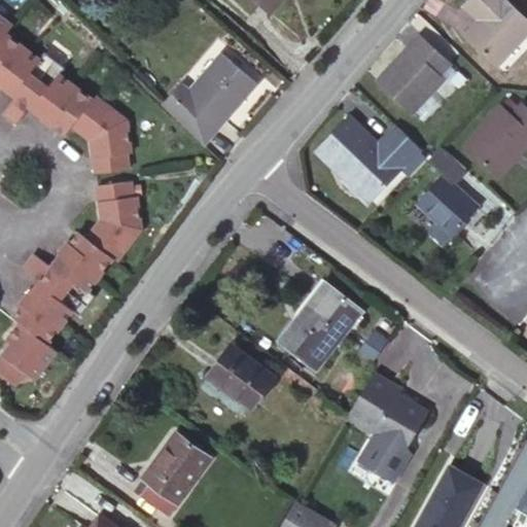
[(282,0),(254,0),(272,13),(282,0)]
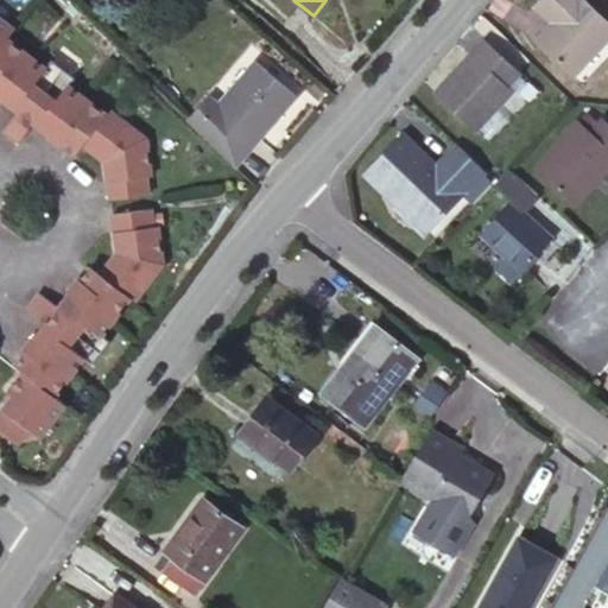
[(542,0),(538,4),(557,21),(539,42),(572,73),(607,33),(607,24),(581,0),(542,0)]
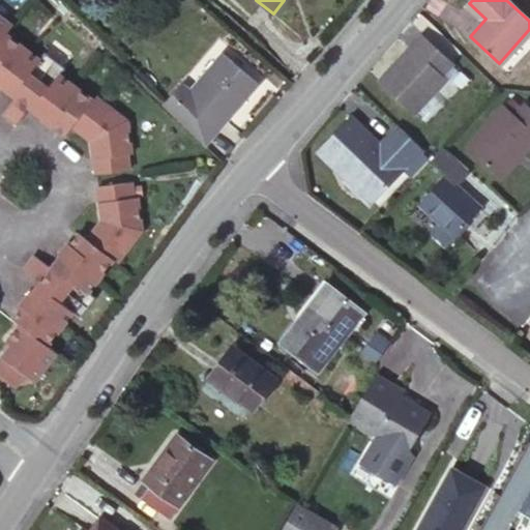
[(0,39),(4,35),(9,27),(0,19),(0,39)]
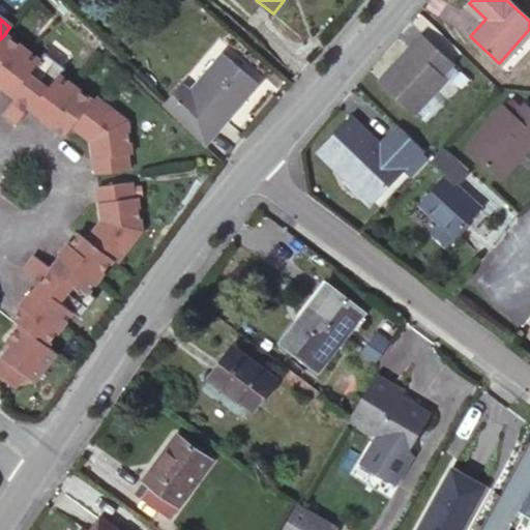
[(0,83),(25,51),(4,35),(0,39),(0,83)]
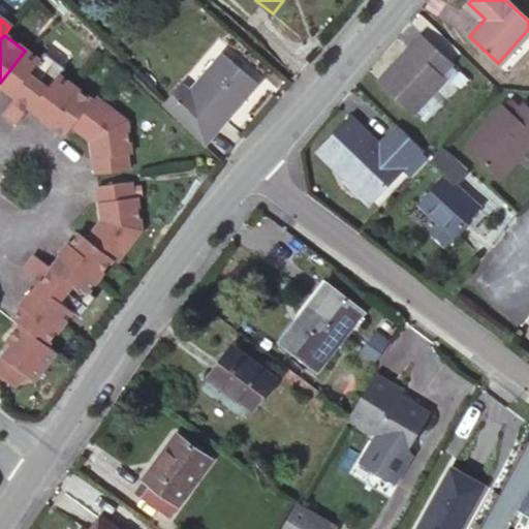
[(449,63),(422,37),(381,81),(412,111),(442,80),(438,75),(449,63)]
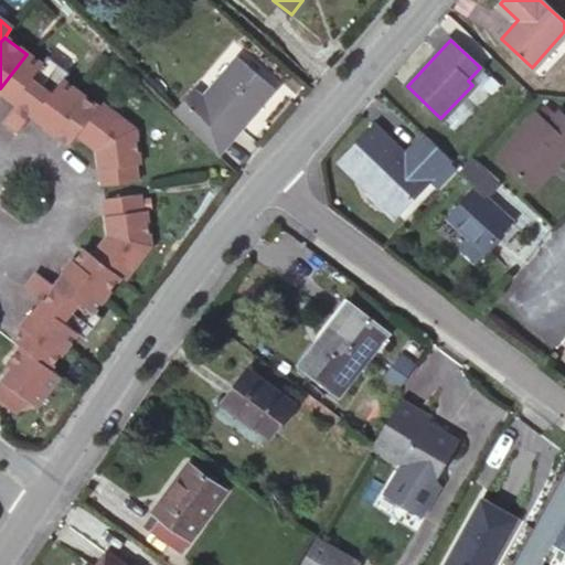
[(29,116),(44,127),(73,89),(61,81),(66,73),(45,56),(40,64),(27,54),(0,88),(0,92),(13,104),(0,120),(17,132),(29,116)]
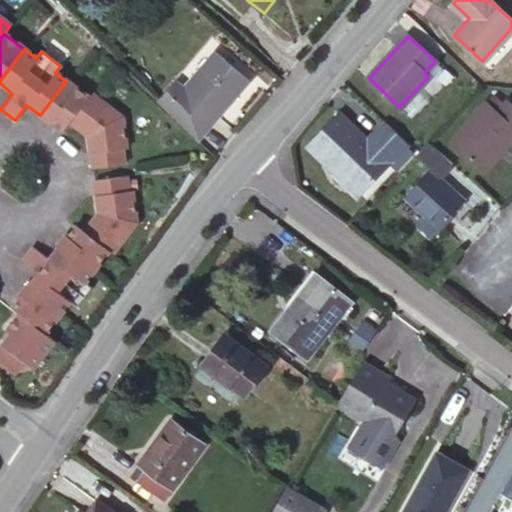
[(184,88),(218,117),(250,80),(216,52),(184,88)]
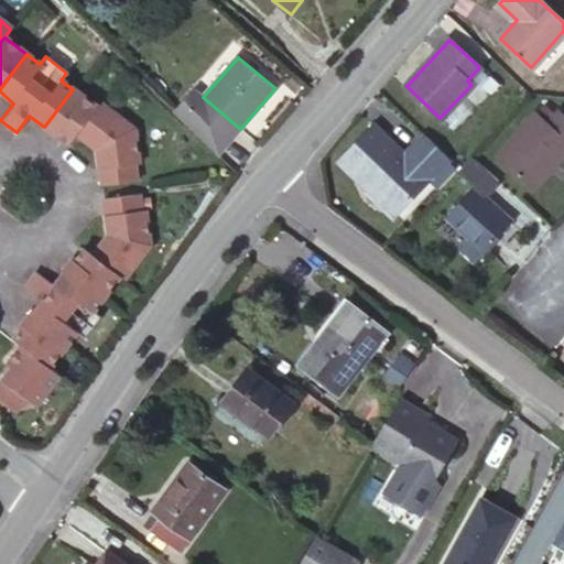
[(173,109),(218,154),(240,129),(203,97),(192,88),(173,109)]
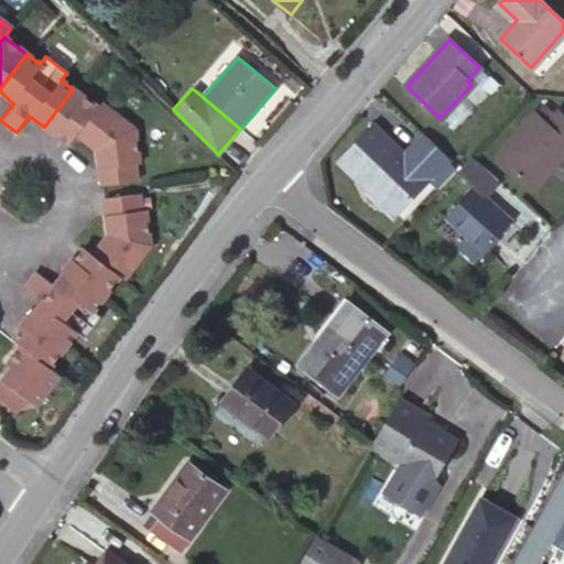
[(75,132),(77,130),(95,107),(73,89),(44,127),(50,129),(54,131),(57,130),(64,123),(75,132)]
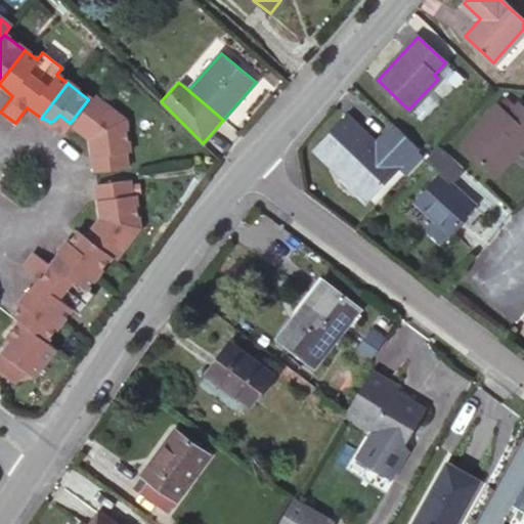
[(88,99),(72,121),(90,135),(93,171),(126,168),(124,153),(128,151),(125,119),(93,93),(88,99)]
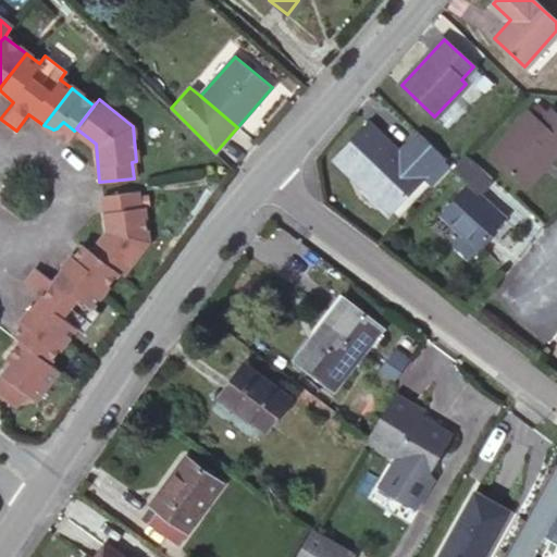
[(527,186),(556,151),(556,114),(554,111),(543,123),(530,111),(505,138),(508,141),(495,157),(527,186)]
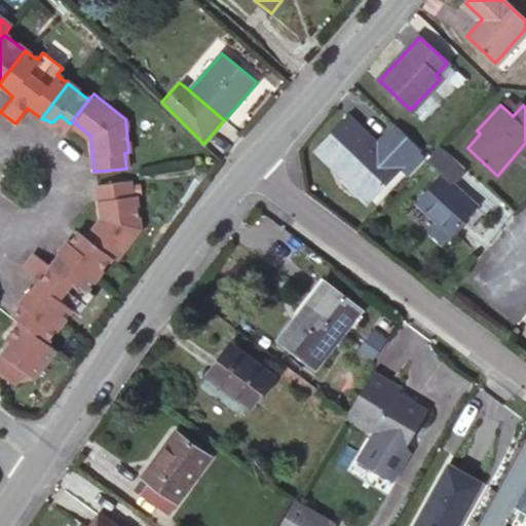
[(62,135),(70,123),(60,115),(53,121),(50,122),(46,120),(41,118),(39,120),(48,127),(51,126),(62,135)]
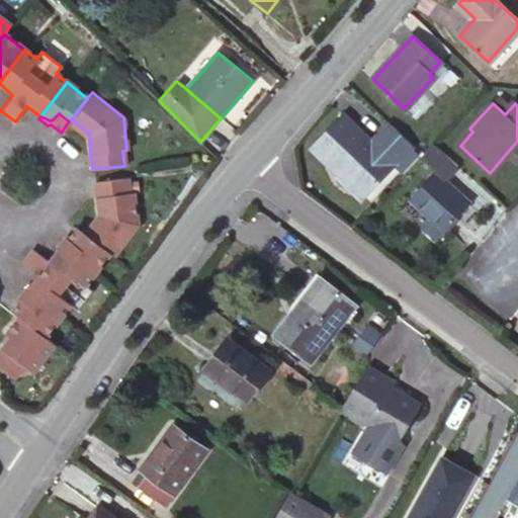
[(412,144),(391,124),(371,145),(342,116),(314,146),(340,172),(364,194),(394,165),(393,164),(412,144)]
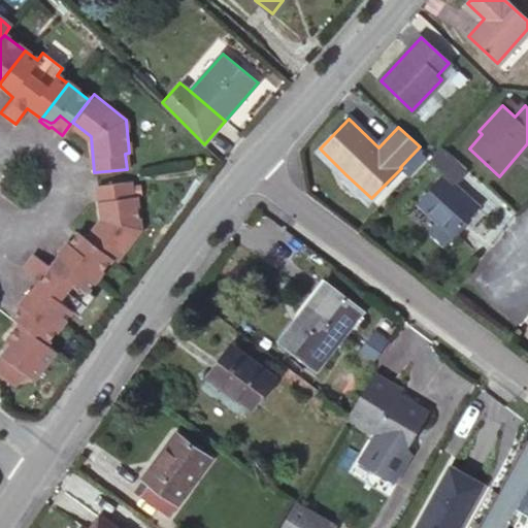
[(429,156),(420,146),(400,167),(401,168),(408,176),(429,156)]
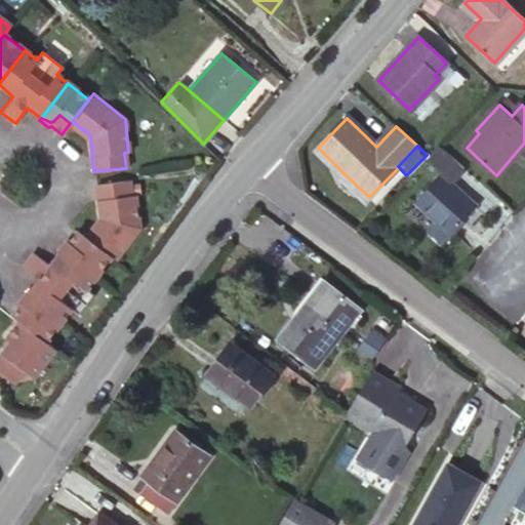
[(441,146),(426,161),(441,174),(449,182),(463,166),(441,146)]
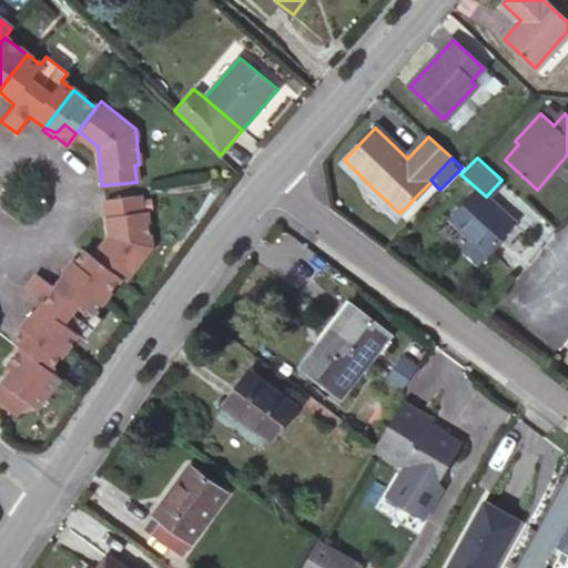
[(399,213),(373,189),(367,193),(395,220),(399,213)]
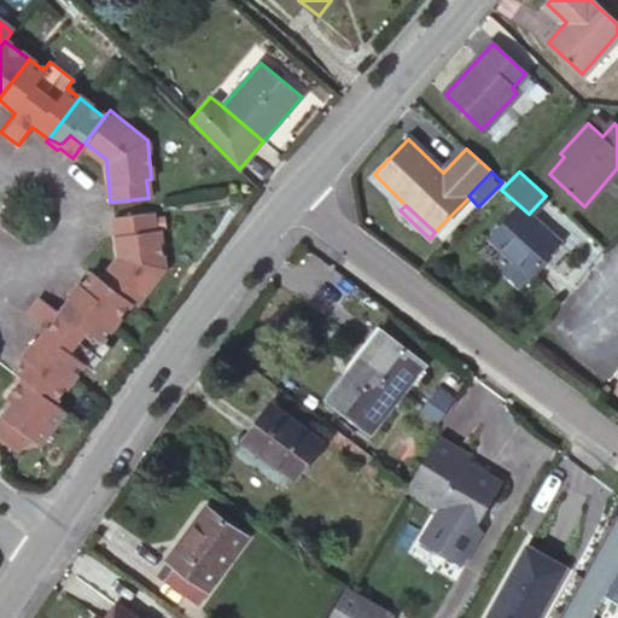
[(560,242),(529,214),(519,205),(490,239),(530,275),(560,242)]
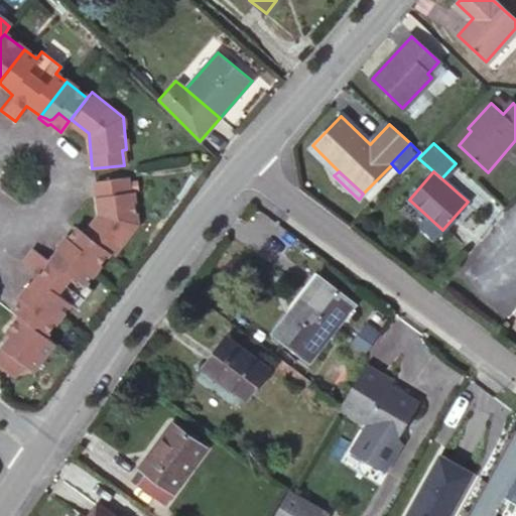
[(98,221),(85,237),(108,253),(112,256),(136,225),(132,191),(128,191),(125,177),(94,181),(98,221)]
